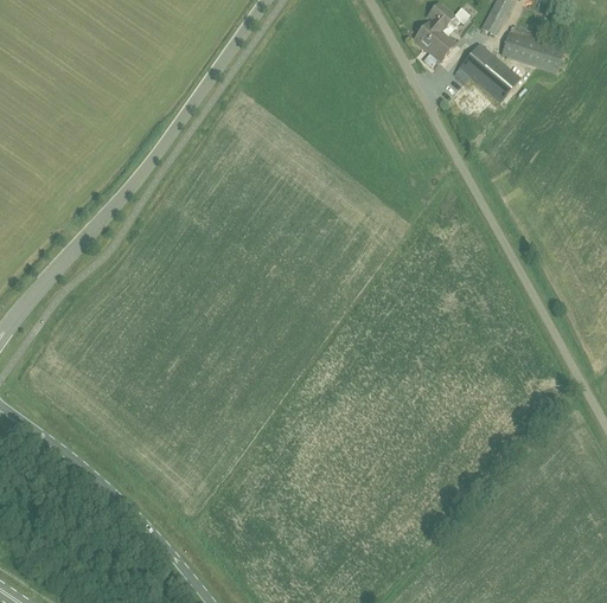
[(496,33),(515,0),(496,0),(483,26),(496,33)]
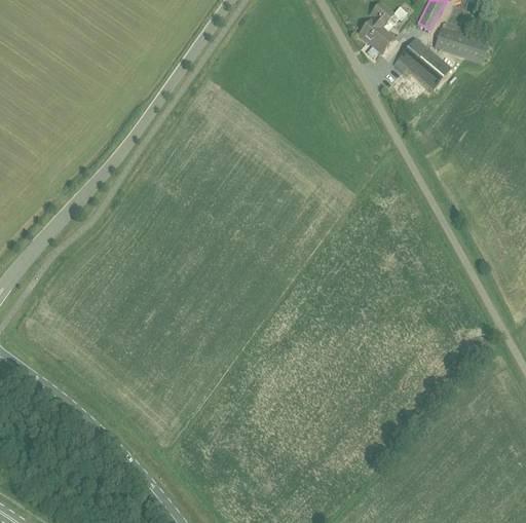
[(371,19),(393,38),(396,36),(382,25),(384,23),(385,24),(393,13),(380,1),(371,12),(376,15),(374,17),(372,16),(371,19)]
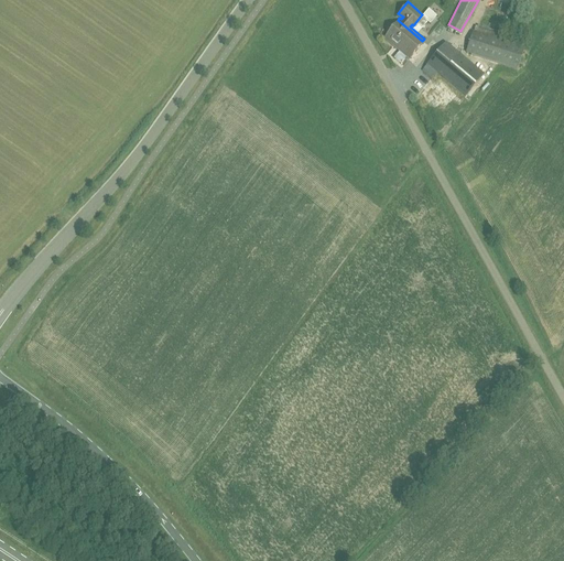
[(422,41),(398,20),(384,35),(409,56),(422,41)]
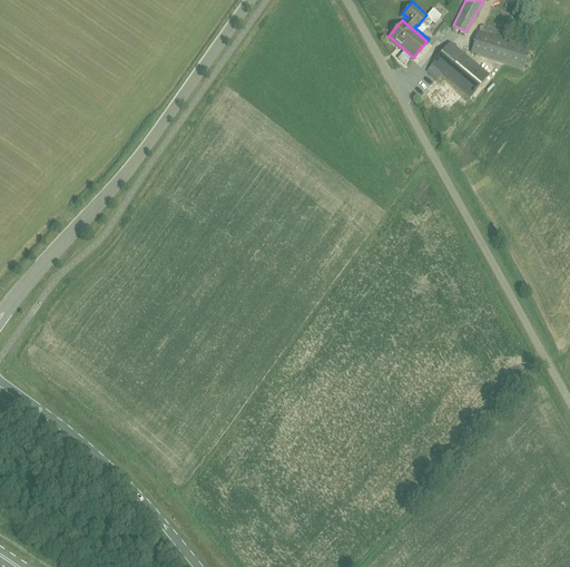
[(531,39),(483,23),(482,25),(481,23),(479,30),(478,30),(472,50),(523,66),(531,39)]
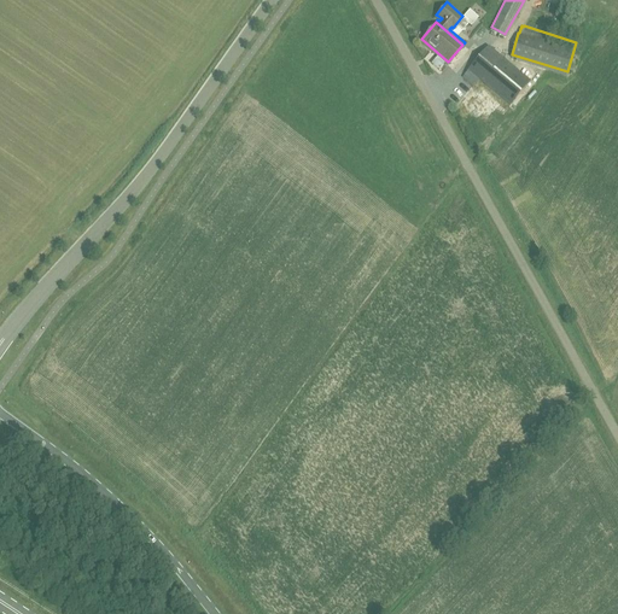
[(531,80),(489,44),(462,74),(473,85),(479,77),(511,104),(531,80)]
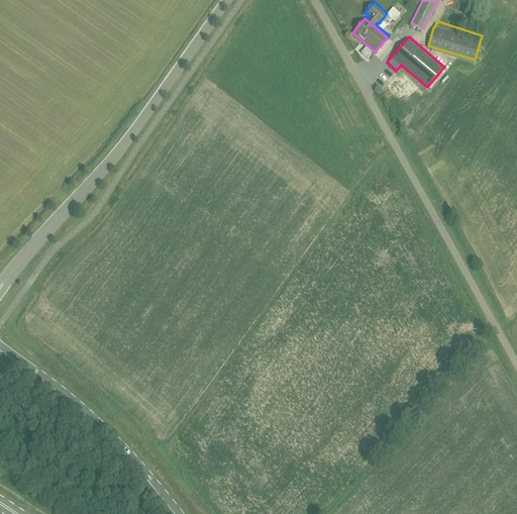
[(403,86),(410,81),(406,76),(399,81),(403,86)]
